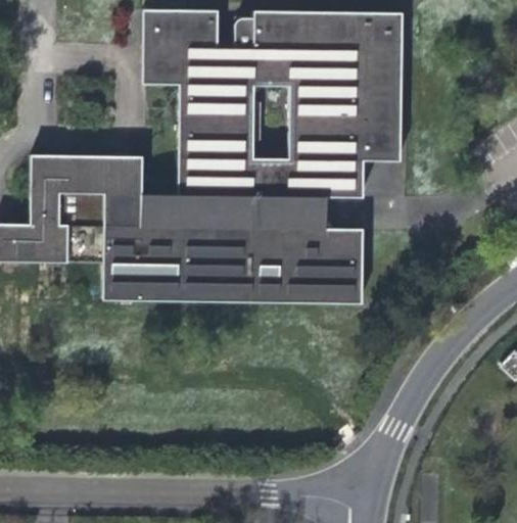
[(145,70),(153,70),(153,13),(153,8),(145,8),(145,70)]
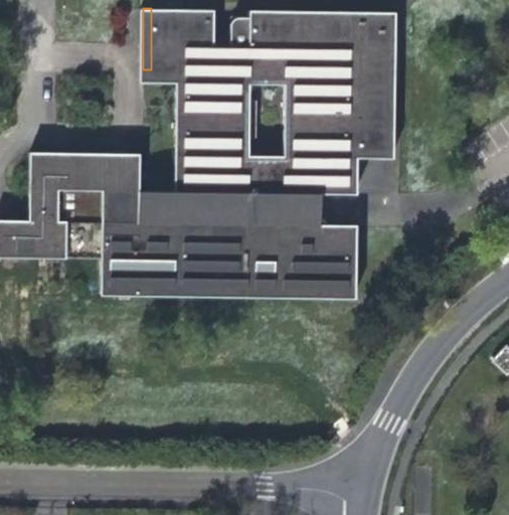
[(0,258),(103,261),(102,281),(285,284),(295,293),(328,293),(349,274),(350,249),(333,233),(323,223),(324,196),(341,196),(342,149),(361,150),(388,150),(388,124),(395,123),(398,12),(251,10),(252,17),(243,17),(240,19),(238,22),(237,24),(237,47),(215,47),(215,9),(178,9),(178,14),(151,13),(151,69),(177,69),(177,84),(176,193),(141,192),(132,192),(133,181),(113,181),(113,192),(87,191),(87,171),(69,171),(69,152),(31,152),(30,221),(0,220),(0,258)]
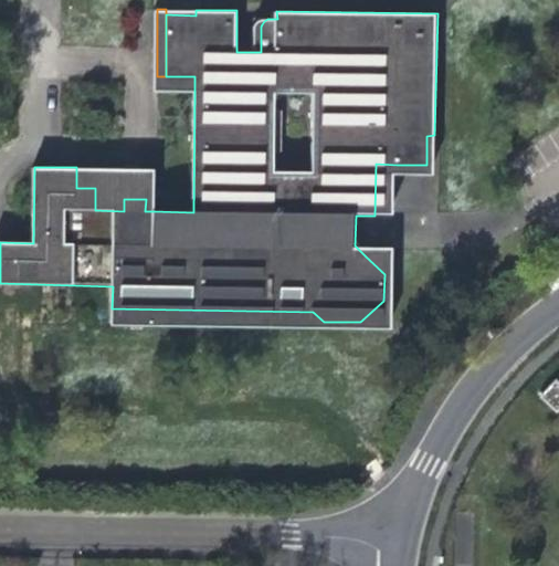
[(156,93),(194,93),(194,76),(166,76),(157,76),(156,93)]
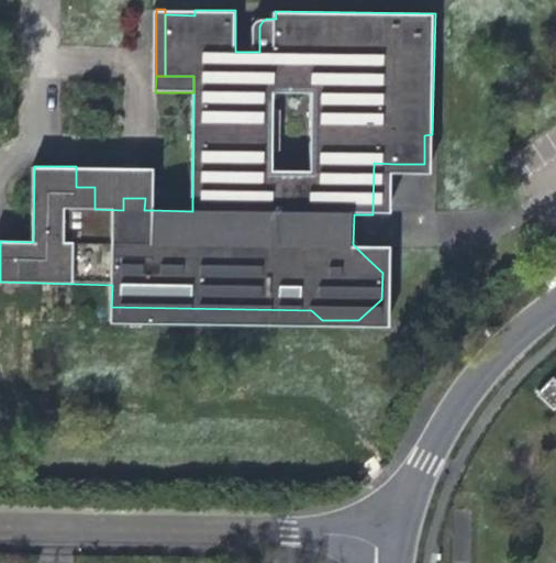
[(431,175),(432,134),(424,135),(424,164),(395,164),(393,175),(431,175)]
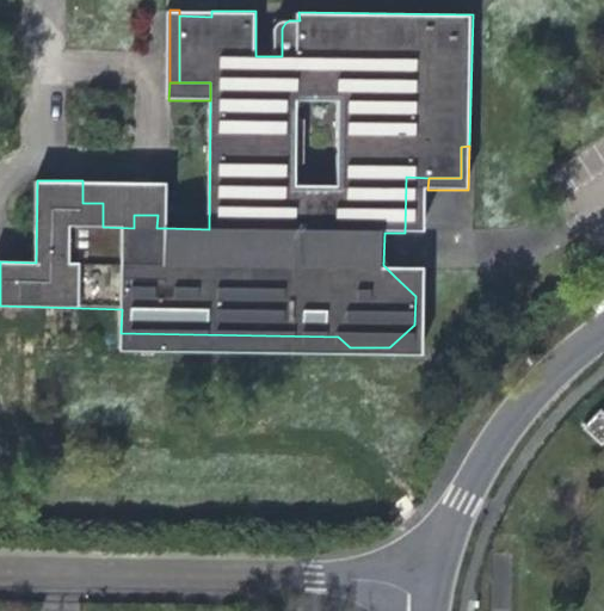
[(426,234),(427,190),(429,178),(406,177),(405,233),(426,234)]
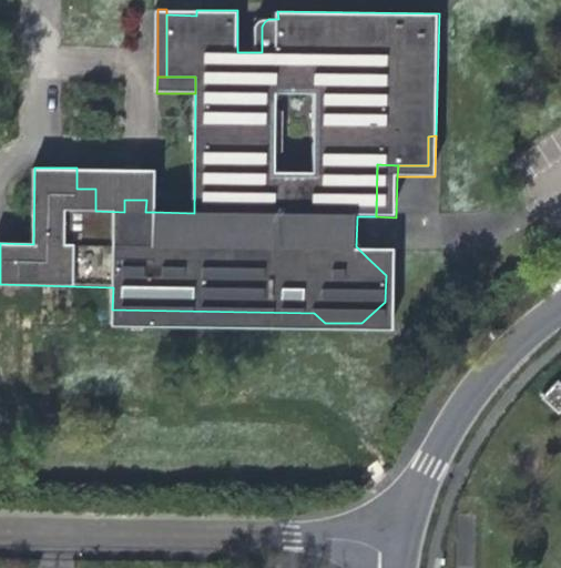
[(156,169),(77,168),(77,189),(95,189),(95,211),(124,212),(124,200),(146,200),(145,212),(155,212),(156,169)]
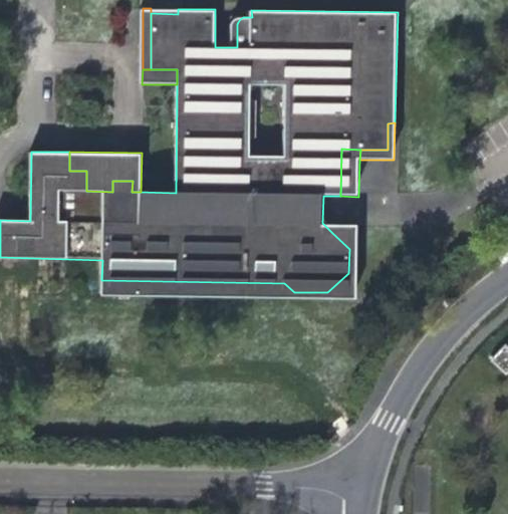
[(359,233),(332,233),(349,249),(348,273),(327,292),(294,292),(284,283),(101,280),(101,298),(357,304),(359,233)]
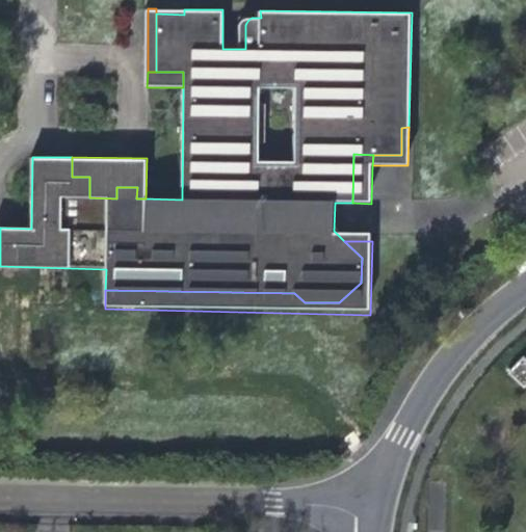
[(525,358),(513,372),(525,383),(525,358)]
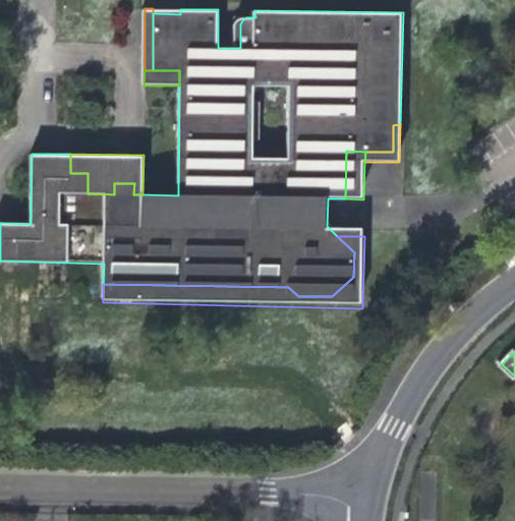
All buildings are outlined.
